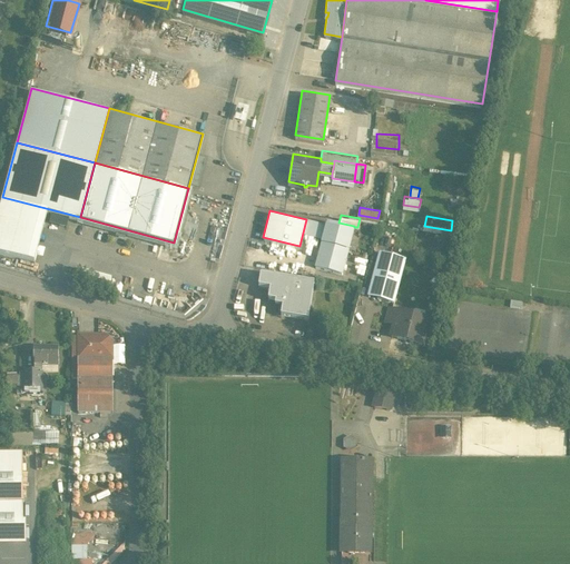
[(326,221),(307,217),(306,219),(304,228),(323,234),(326,221)]
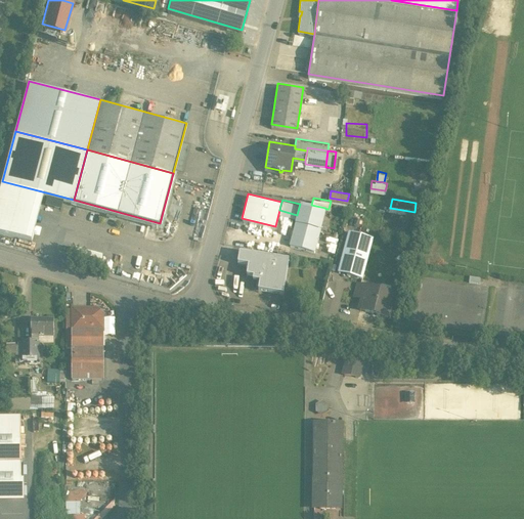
[(311,205),(300,202),(299,202),(299,203),(300,203),(300,204),(297,215),(290,243),(314,249),(320,226),(325,209),(325,208),(311,205)]
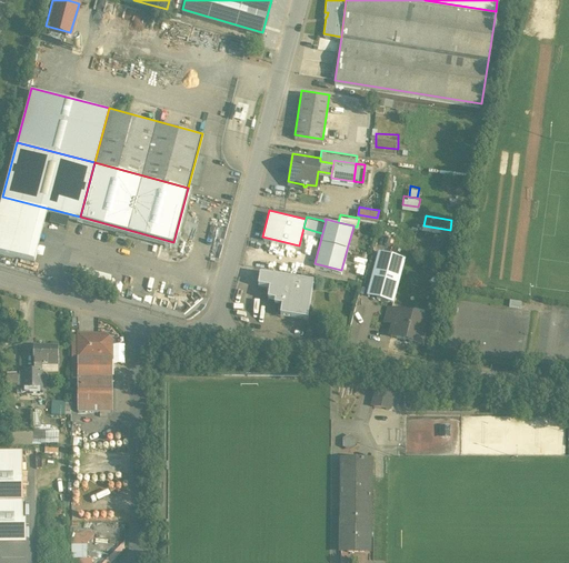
[(405,255),(379,249),(367,292),(390,299),(392,299),(405,255)]
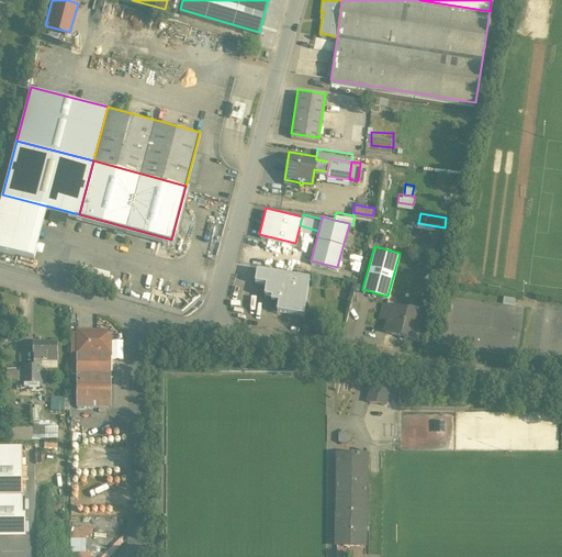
[(310,276),(257,267),(255,280),(266,281),(263,293),(271,294),(270,301),(278,302),(277,309),(303,313),(310,276)]
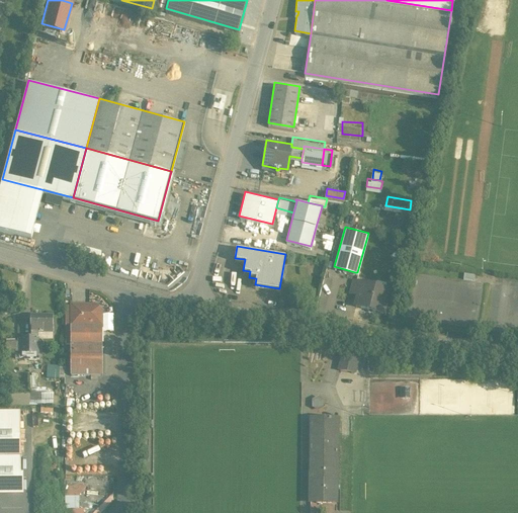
[(361,279),(353,277),(350,289),(358,291),(361,279)]
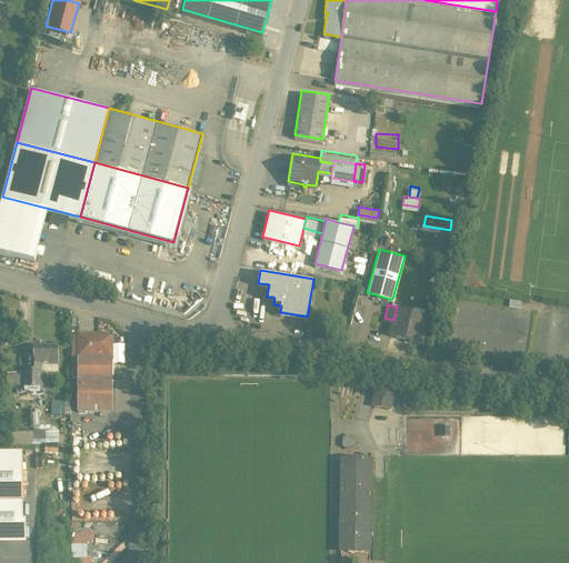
[(428,315),(397,307),(393,320),(390,332),(421,340),(428,315)]
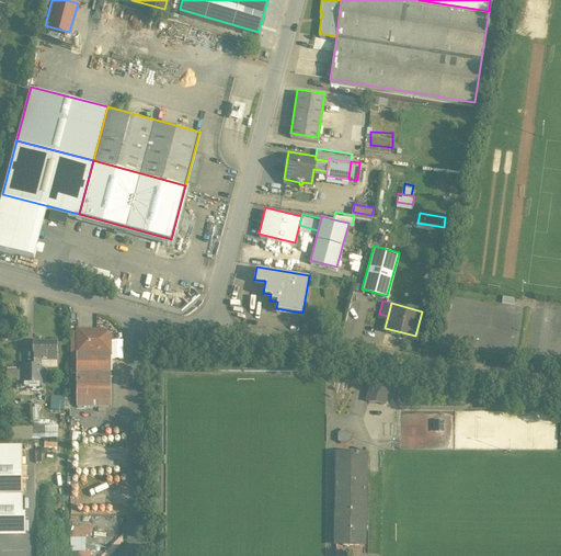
[(103,327),(77,327),(77,328),(77,349),(111,349),(111,333),(103,327)]
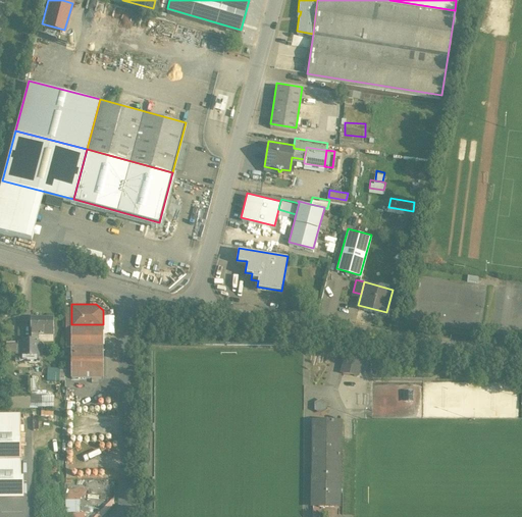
[(53,314),(31,314),(31,338),(38,338),(38,331),(53,331),(53,314)]
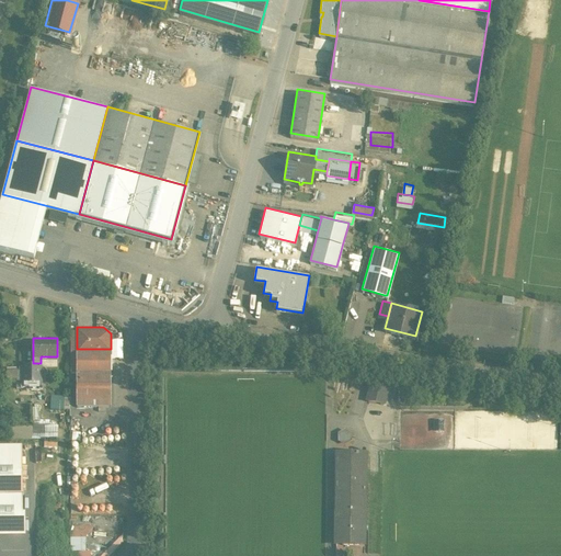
[(77,349),(77,370),(77,403),(111,403),(111,350),(111,349),(77,349)]
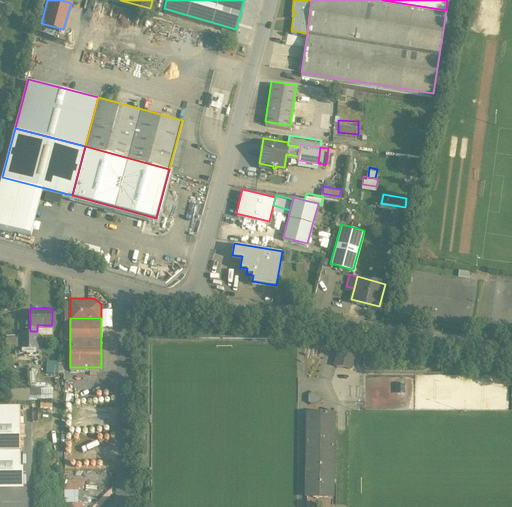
[(30,331),(19,331),(19,350),(28,350),(28,351),(38,351),(37,331),(30,331)]
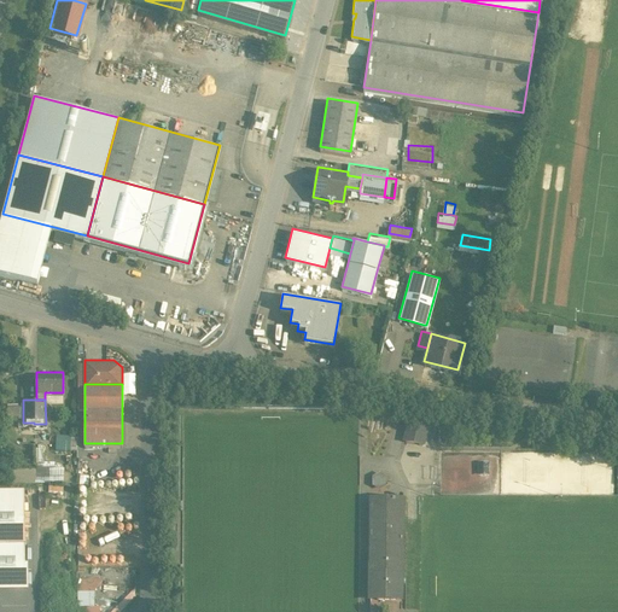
[(426,420),(410,417),(406,437),(421,441),(426,420)]
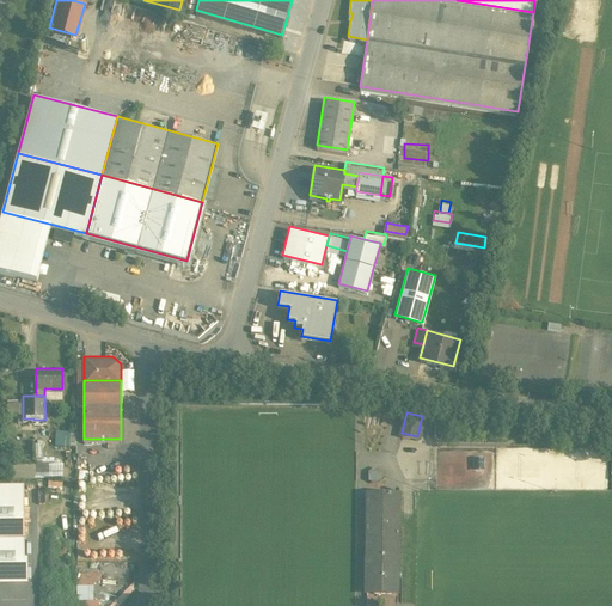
[(60,440),(73,439),(73,427),(59,427),(60,440)]
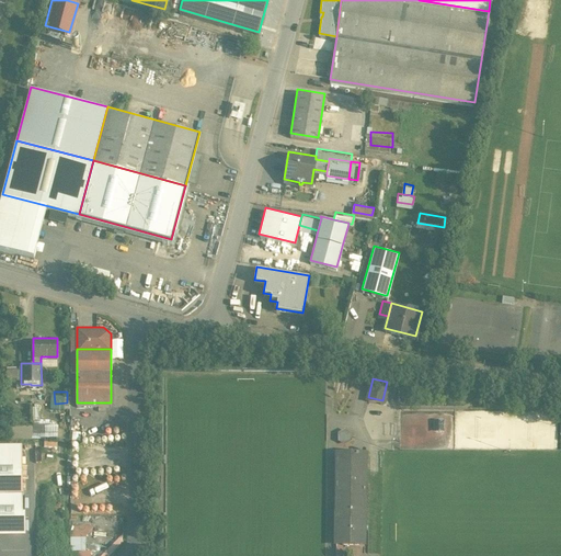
[(60,421),(14,421),(14,434),(60,434),(60,421)]
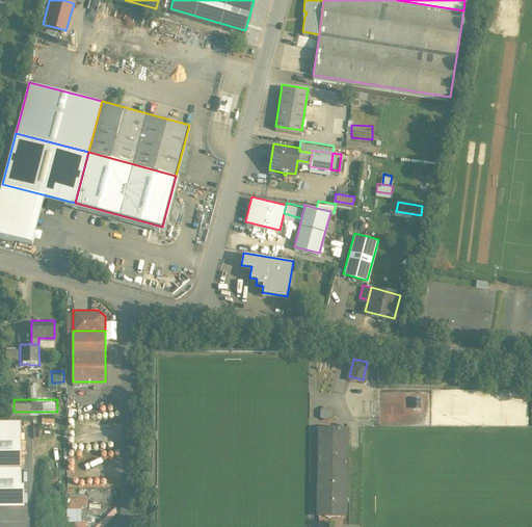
[(327,404),(322,407),(322,413),(326,416),(331,413),(331,407),(327,404)]
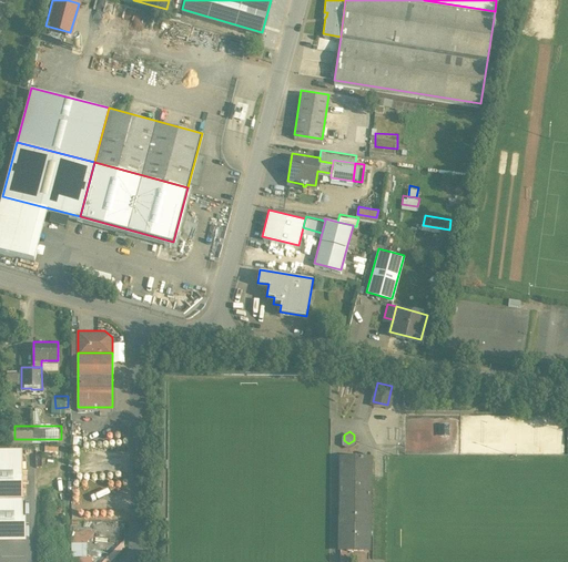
[(22,447),(0,447),(0,533),(23,533),(22,447)]
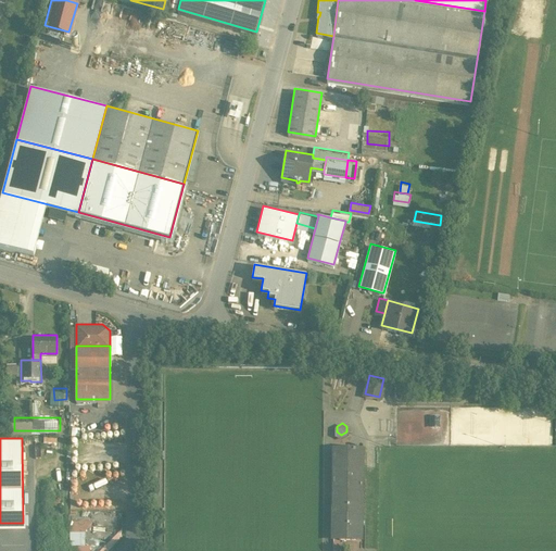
[(344,513),(345,446),(333,446),(332,513),(344,513)]
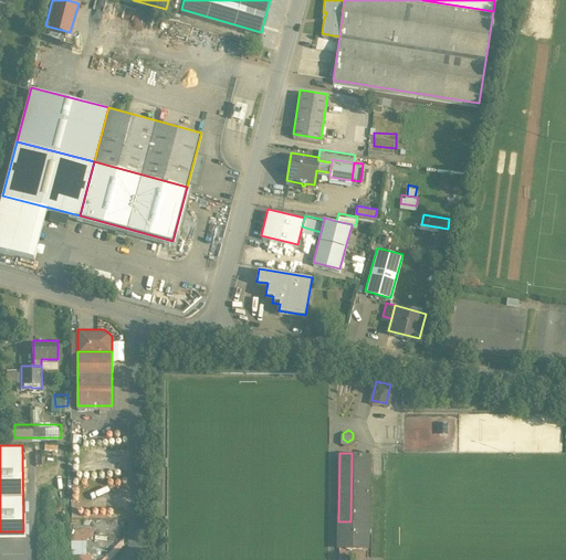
[(368,453),(352,453),(350,521),(368,521),(368,453)]
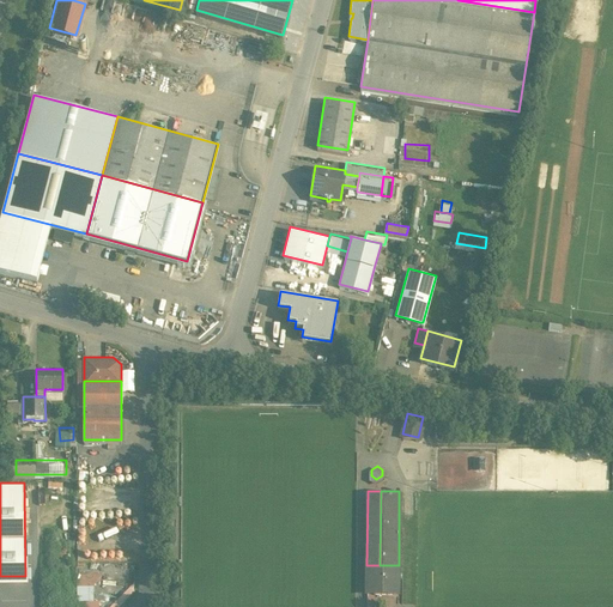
[(398,592),(399,565),(380,565),(366,565),(366,590),(398,592)]
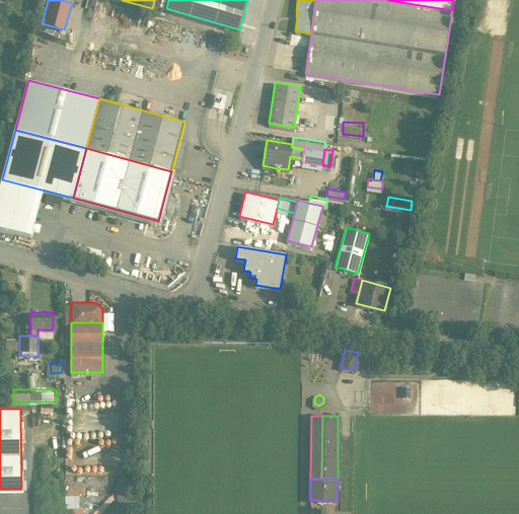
[(65,484),(65,494),(79,494),(87,483),(65,484)]
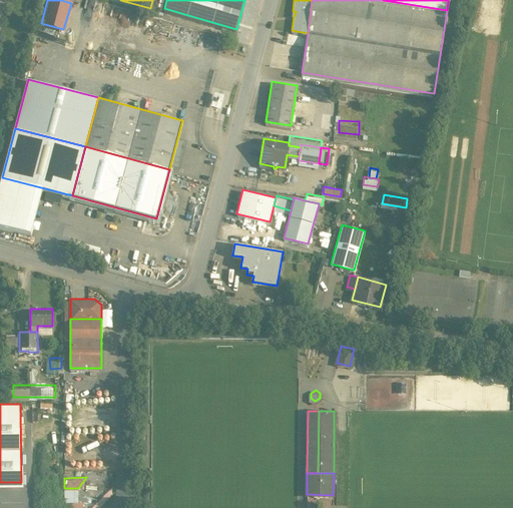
[(112,484),(88,507),(95,507),(112,491),(112,484)]
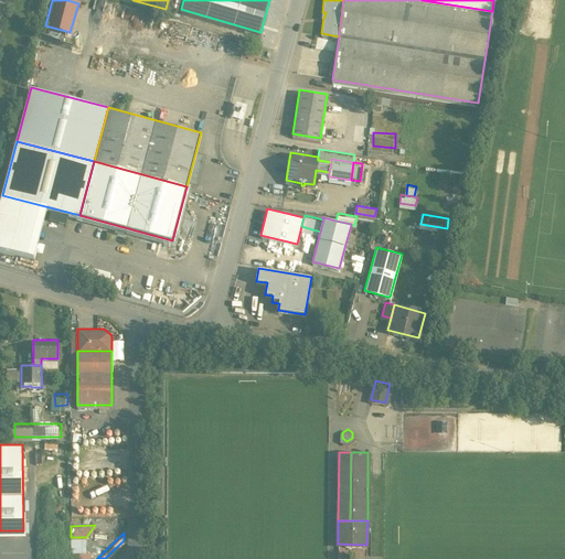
[(86,537),(71,537),(71,550),(86,550),(86,537)]
